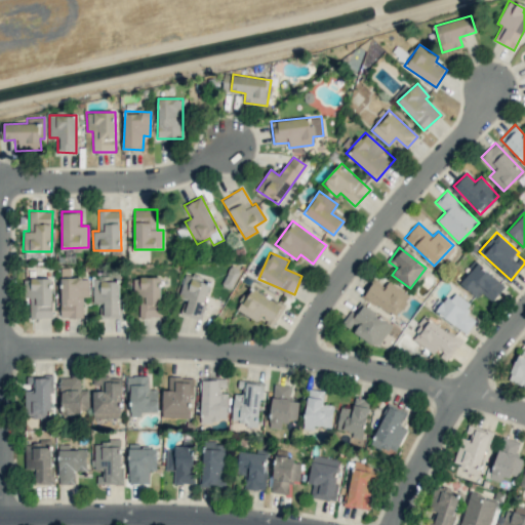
[(492,303),(506,288),(478,263),(460,283),(477,298),(482,293),(492,303)]
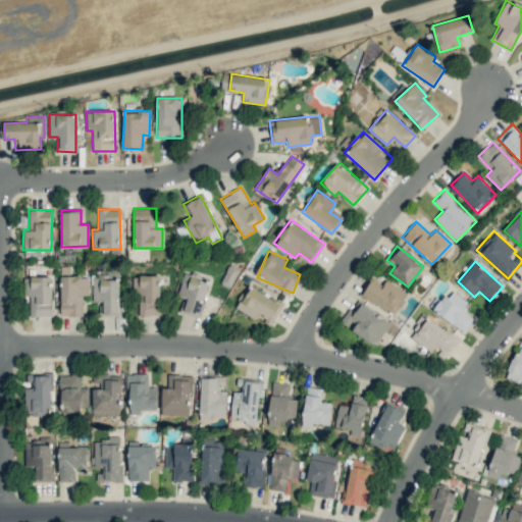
[(179,312),(199,317),(209,280),(184,273),(177,296),(184,298),(179,312)]
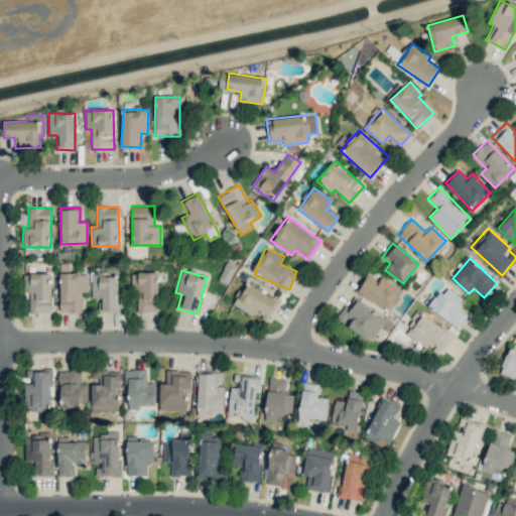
[(59,273),(60,312),(82,312),(82,292),(88,291),(88,272),(59,273)]
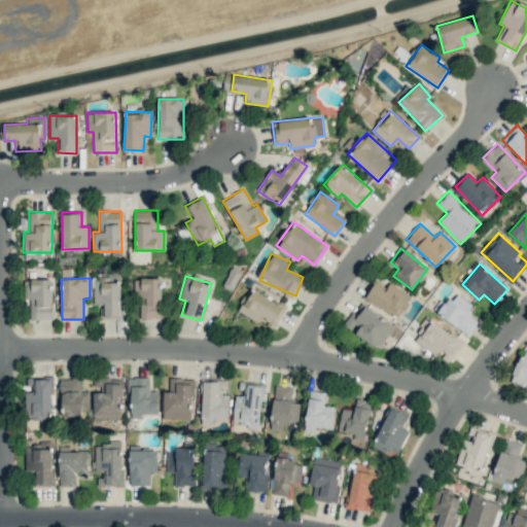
[(134,278),(134,300),(140,300),(140,318),(163,318),(162,278),(134,278)]
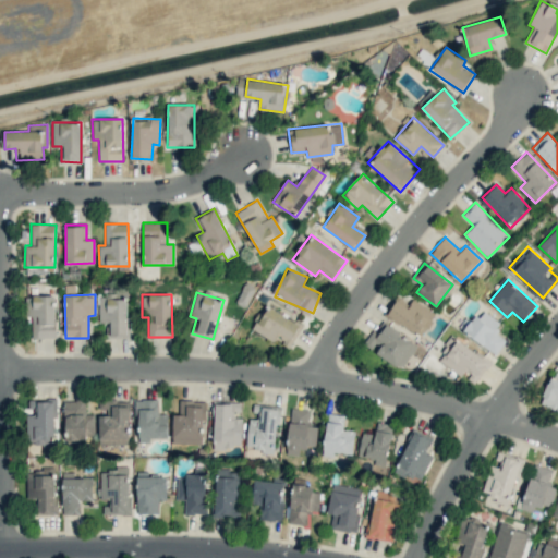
[(55,295),(25,296),(26,317),(32,316),(33,338),(56,338),(55,295)]
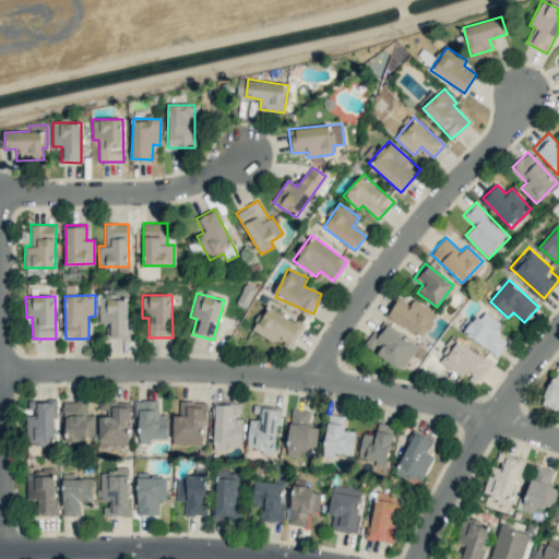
[(128,336),(127,297),(99,297),(99,323),(110,323),(110,336),(128,336)]
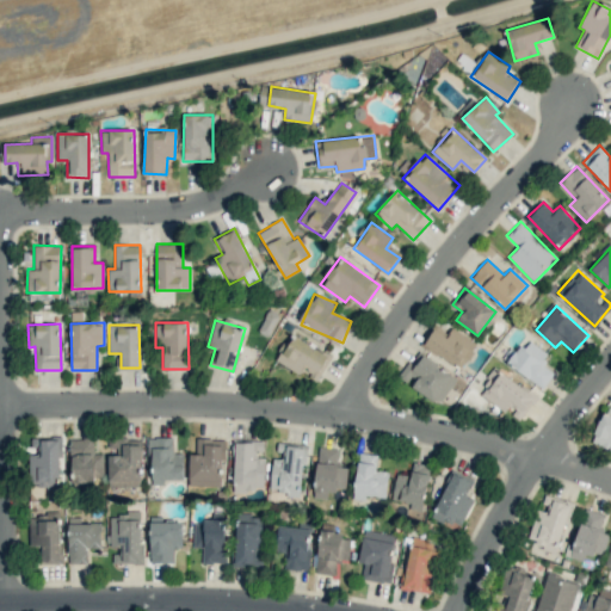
[(477,344),(452,327),(448,333),(436,326),(423,344),(461,369),(477,344)]
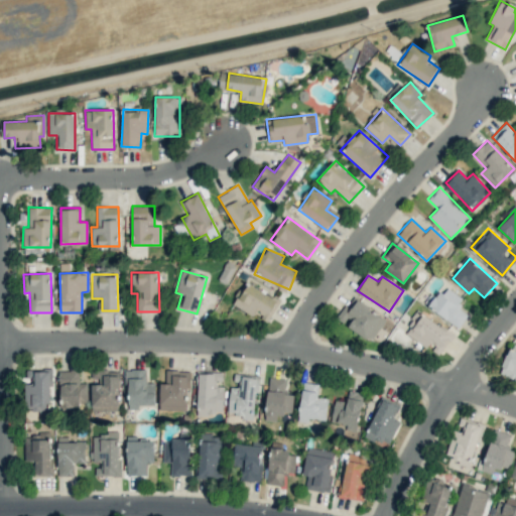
[(234,303),(265,324),(278,302),(248,282),(234,303)]
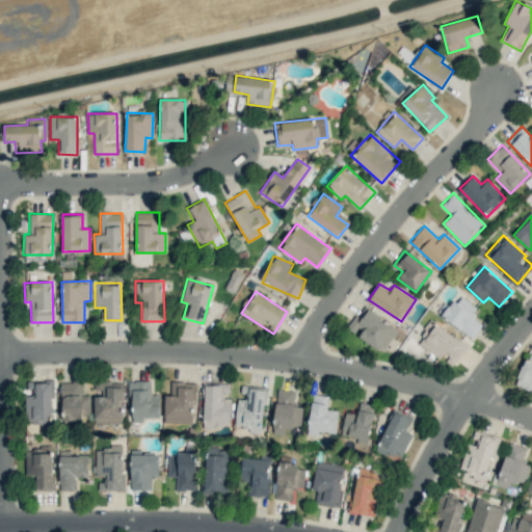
[(482,324),(472,317),(478,309),(458,295),(443,317),(473,338),(482,324)]
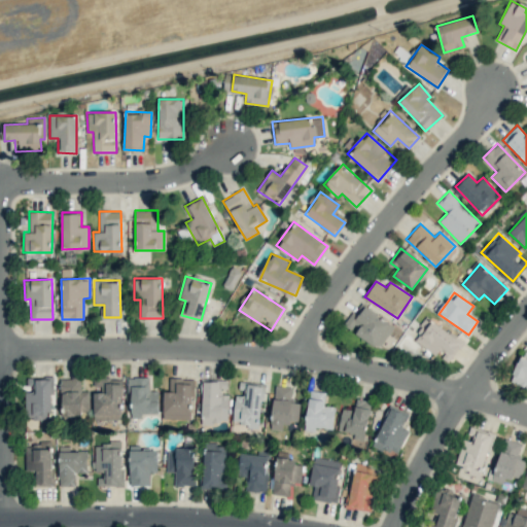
[(344,324),(378,349),(394,327),(360,303),(344,324)]
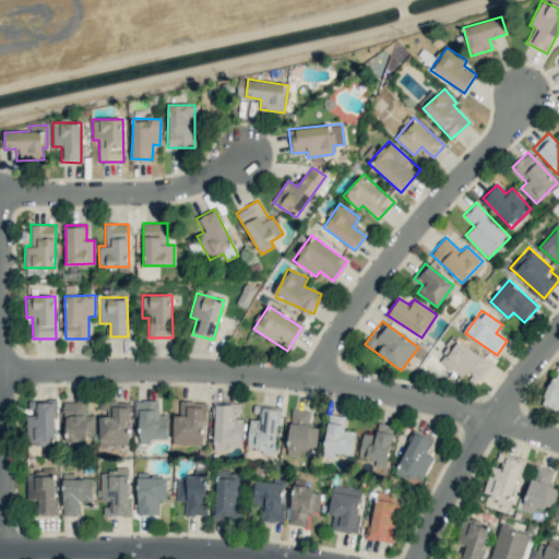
[(465,378),(477,385),(491,360),(453,339),(439,363),(465,378)]
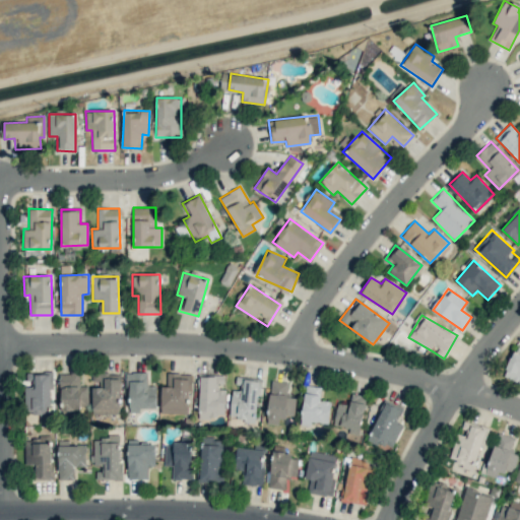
[(519,355),(511,353),(504,377),(519,382),(519,355)]
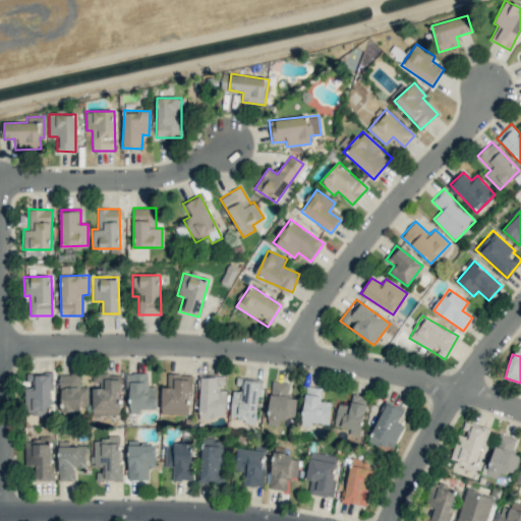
[(52,372),(27,373),(27,385),(24,385),(25,415),(53,415),(52,372)]
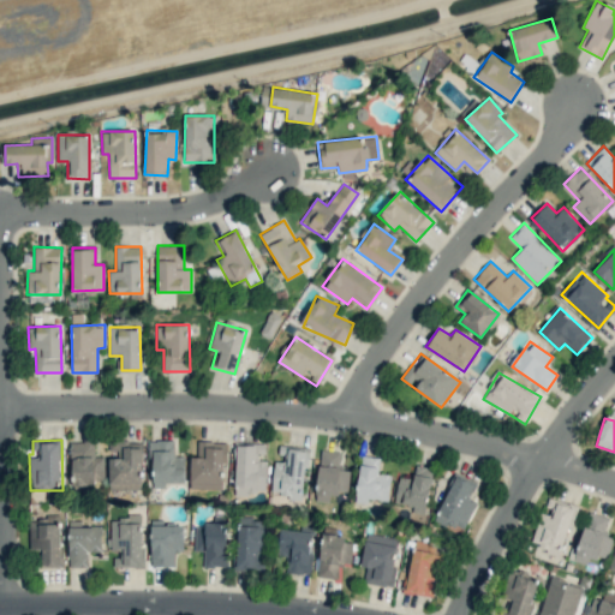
[(105,457),(95,457),(95,441),(71,441),(71,485),(105,484),(105,457)]
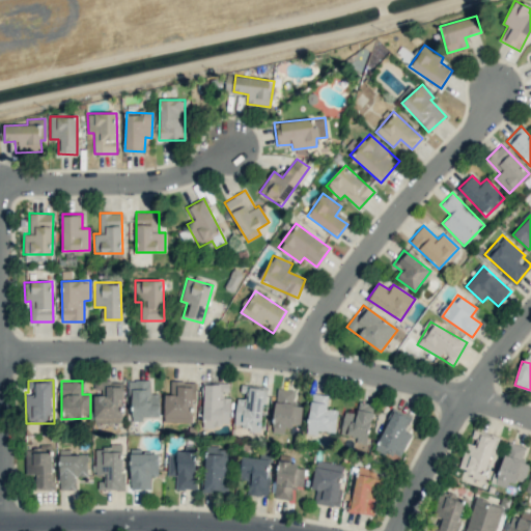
[(160,416),(160,393),(149,393),(149,381),(130,381),(131,421),(143,421),(143,417),(160,416)]
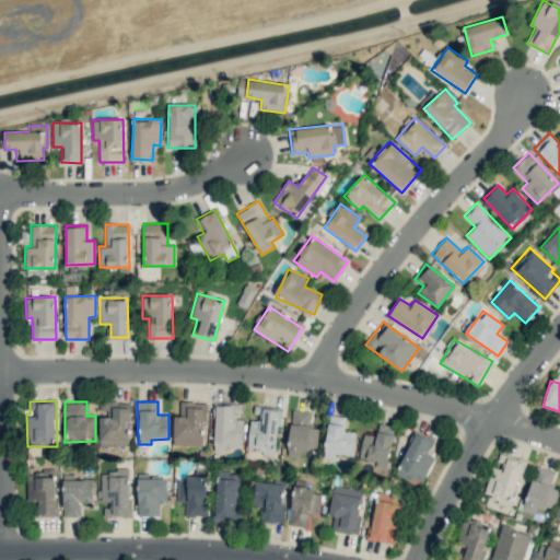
[(174,416),(173,445),(203,445),(206,403),(181,401),(179,416),(174,416)]
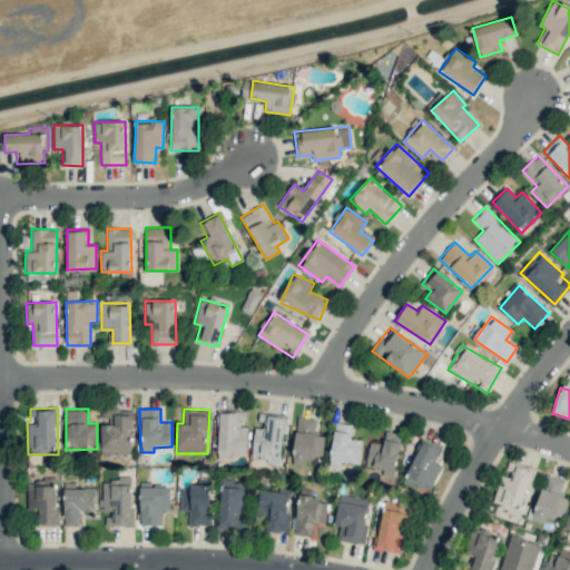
[(218,458),(246,458),(247,426),(246,426),(246,412),(219,411),(218,458)]
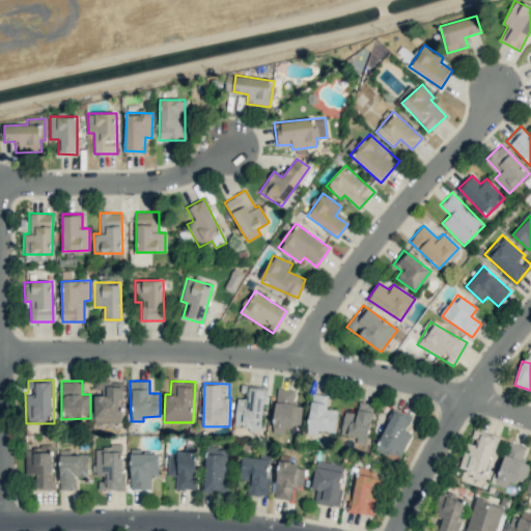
[(261,430),(267,388),(242,385),(241,396),(238,396),(234,427),(261,430)]
